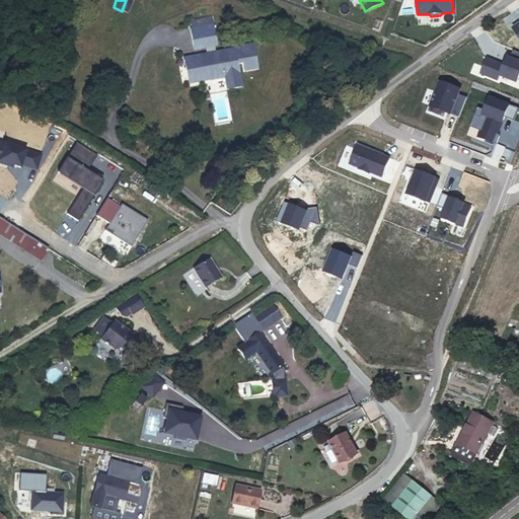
[(210,16),(184,20),(189,44),(214,40),(210,16)]
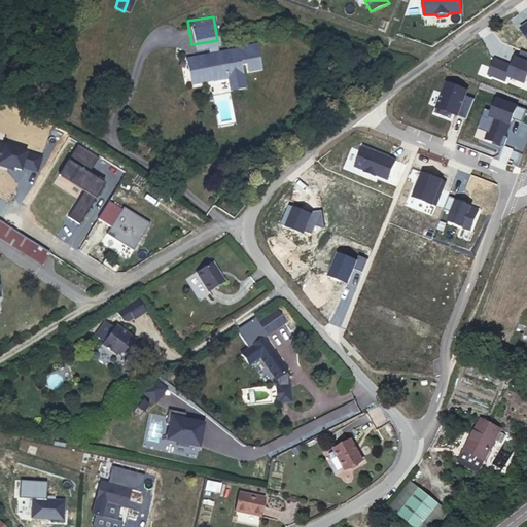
[(254,42),(179,54),(184,85),(259,73),(254,42)]
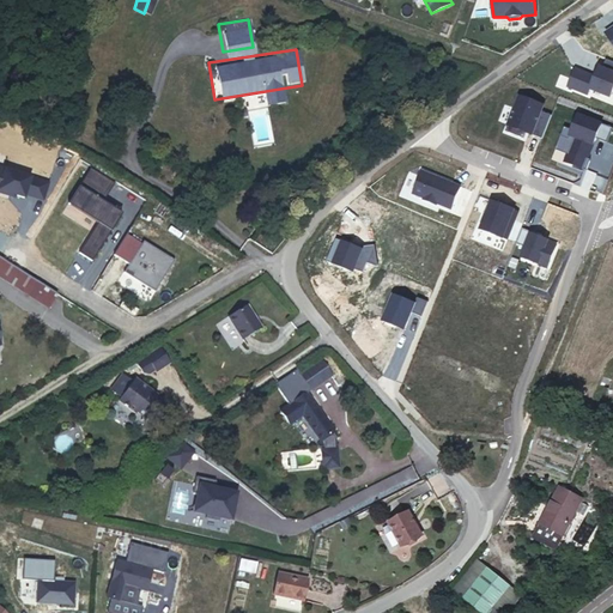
[(612,61),(607,59),(602,68),(601,67),(598,73),(596,73),(595,77),(575,68),(568,86),(589,95),(592,89),(611,97),(612,91),(612,61)]
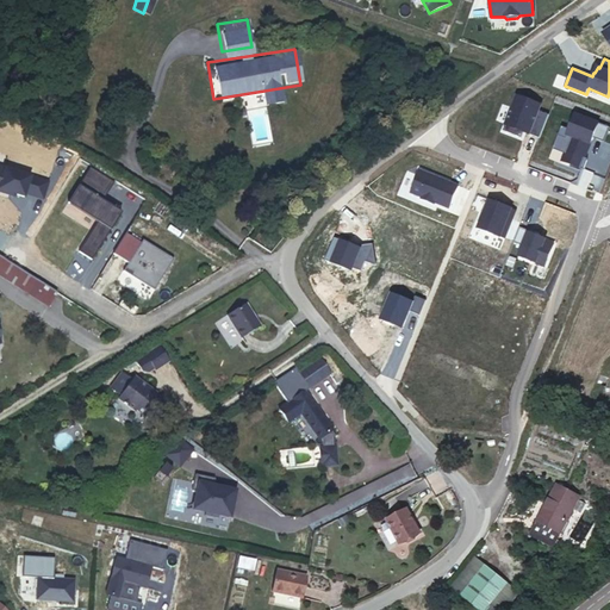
[(529,134),(540,138),(548,114),(539,111),(541,105),(517,95),(503,131),(522,138),(524,132),(526,128),(530,130),(529,134)]
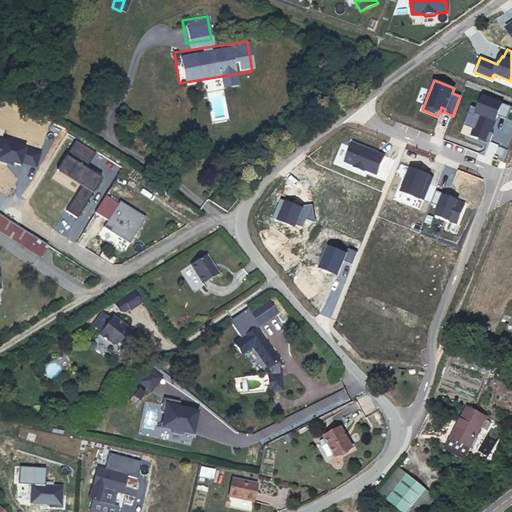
[(471,106),(468,113),(474,116),(475,113),(478,114),(473,128),(470,134),(478,137),(477,139),(486,143),(488,142),(490,143),(493,133),(491,133),(496,121),(494,120),(496,117),(497,118),(498,116),(507,119),(511,107),(483,95),(478,109),(471,106)]
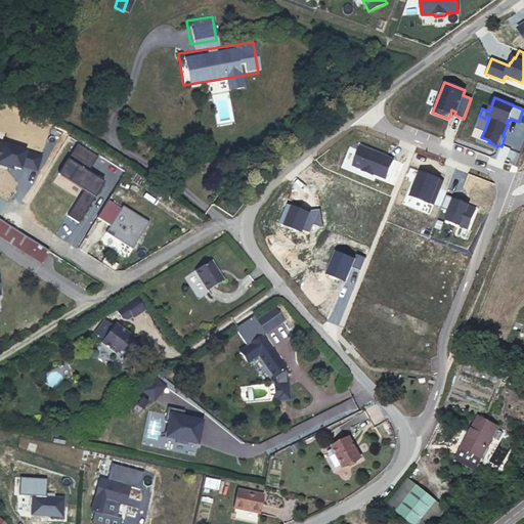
[(479,116),(475,128),(484,131),(489,117),(486,116),(485,119),(479,116)]
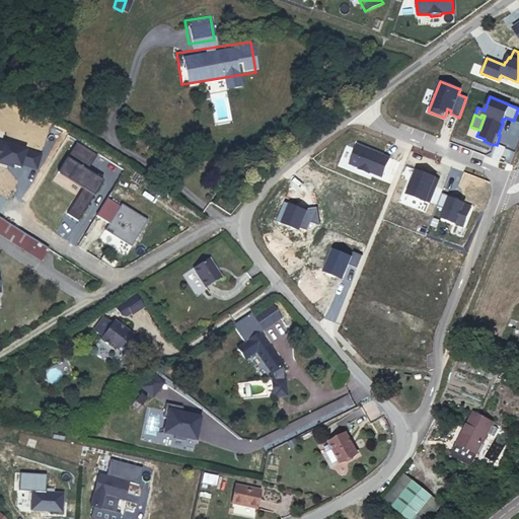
[(0,141),(0,162),(8,165),(8,163),(13,164),(20,167),(21,164),(36,169),(41,154),(0,141)]
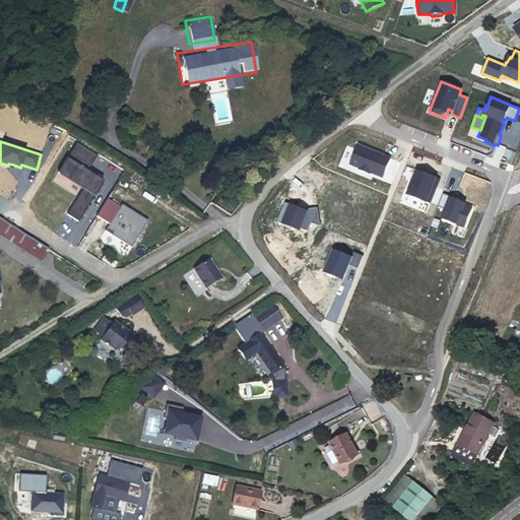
[(68,214),(78,221),(89,202),(88,201),(91,197),(92,198),(103,181),(88,172),(99,155),(76,142),(58,172),(84,188),(68,214)]
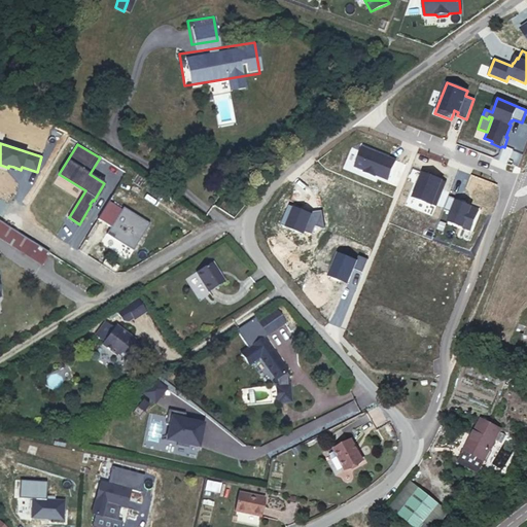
[(388,180),(395,161),(378,153),(377,154),(372,151),(362,147),(355,167),(364,171),(363,172),(375,176),(376,175),(388,180)]
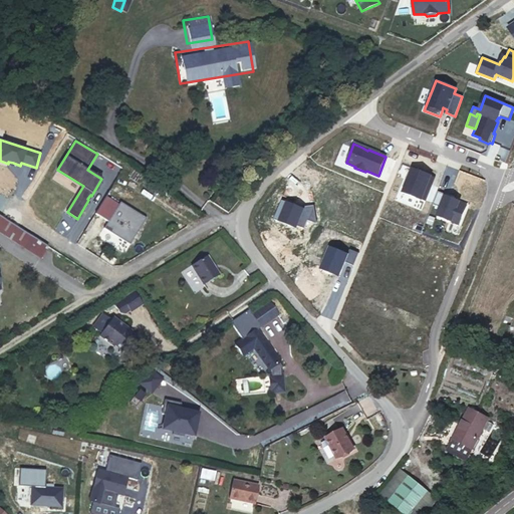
[(425,202),(435,178),(412,169),(403,193),(425,202)]
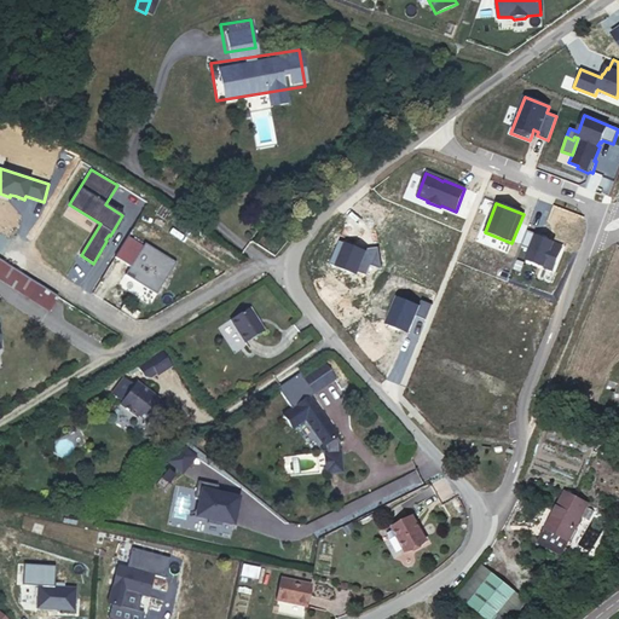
[(562,248),(553,244),(544,242),(544,239),(544,237),(527,231),(521,246),(530,249),(526,260),(553,271),(562,248)]
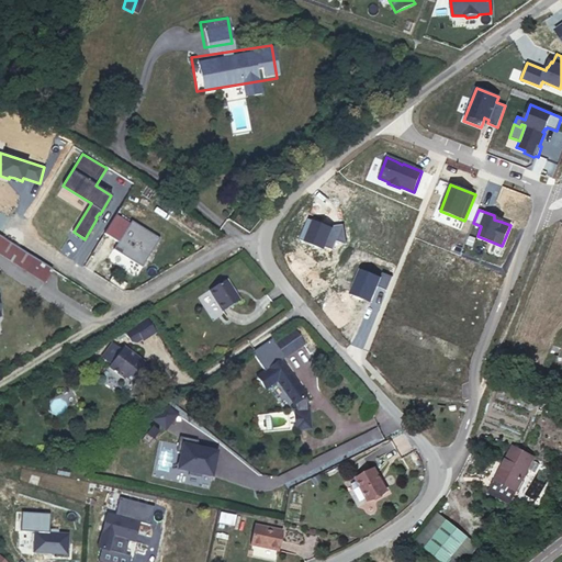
[(130,224),(115,216),(104,234),(119,242),(130,224)]
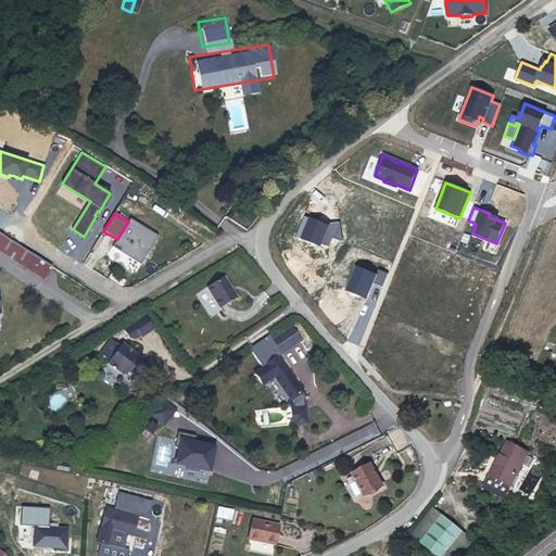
[(117,239),(112,248),(140,265),(159,237),(130,219),(128,222),(117,239)]
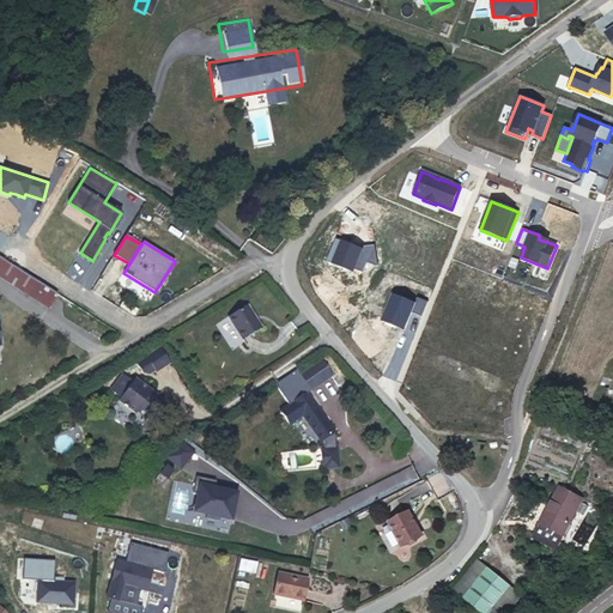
[(0,258),(0,279),(48,309),(58,295),(0,258)]
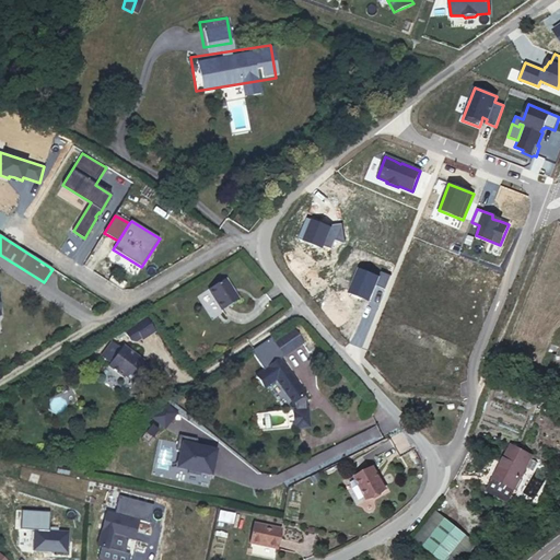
[(240,301),(226,280),(209,290),(221,312),(240,301)]
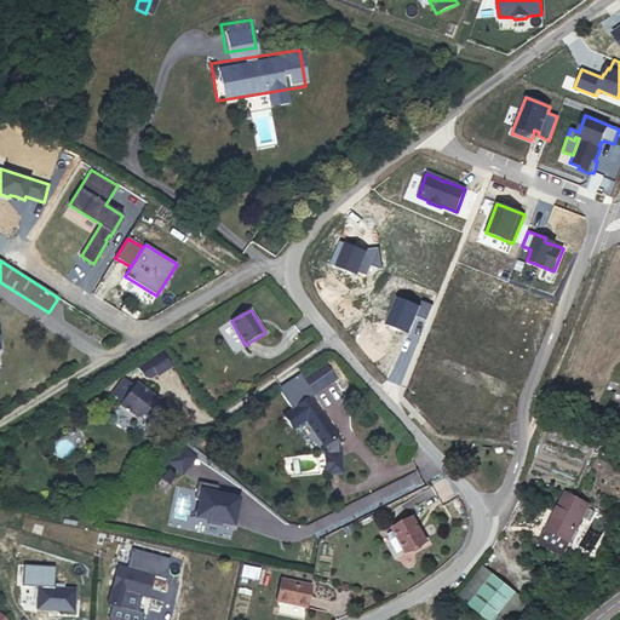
[(162,352),(148,361),(156,374),(158,377),(171,367),(162,352)]
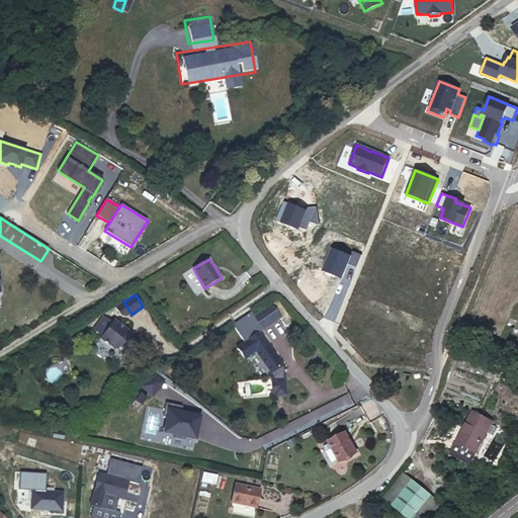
[(131,313),(123,301),(115,308),(120,316),(125,316),(131,313)]
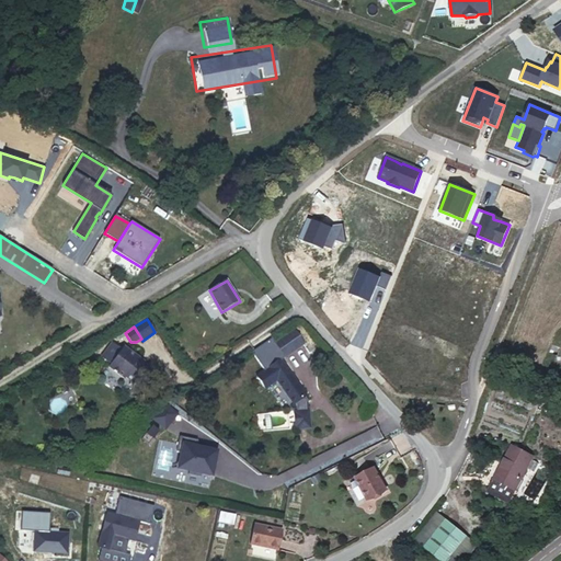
[(299,341),(290,327),(271,339),(281,354),(299,341)]
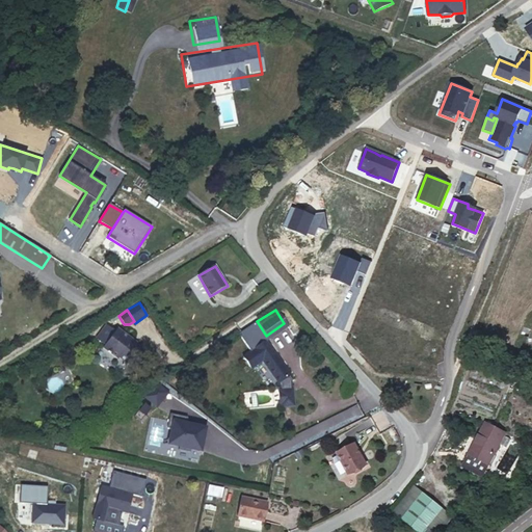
[(97,321),(96,320),(85,333),(87,335),(97,321)]
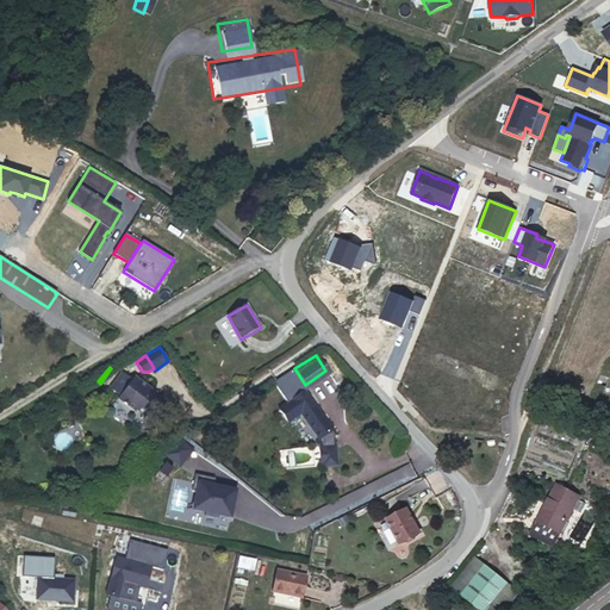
[(119,374),(111,368),(100,384),(109,390),(105,393),(120,405),(123,404),(139,417),(154,399),(137,385),(138,384),(122,372),(119,374)]
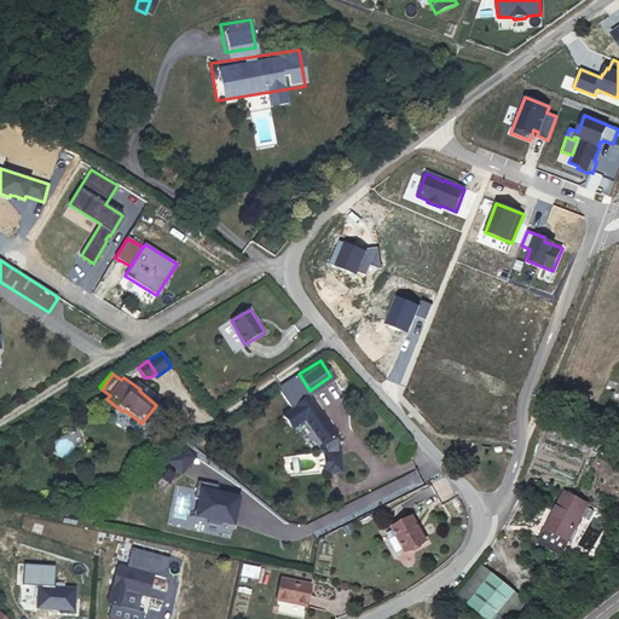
[(305,393),(273,415),(282,427),(296,418),(314,444),(317,443),(330,434),(331,433),(305,393)]
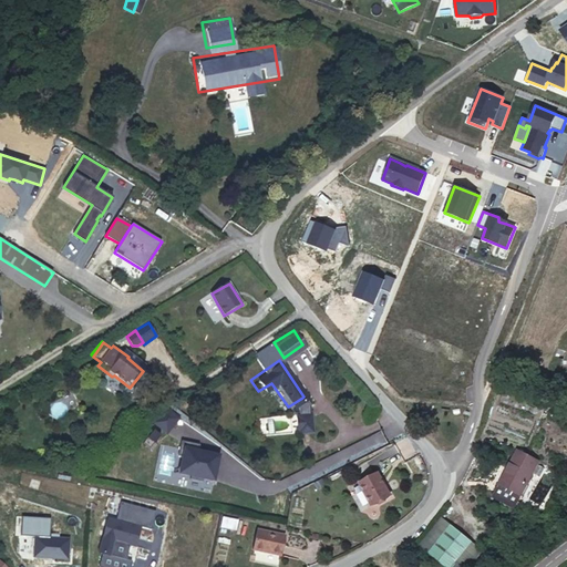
[(302,398),(290,405),(291,408),(291,411),(289,414),(290,430),(295,432),(306,431),(308,428),(306,412),(302,409),(302,403),(306,402),(302,398)]
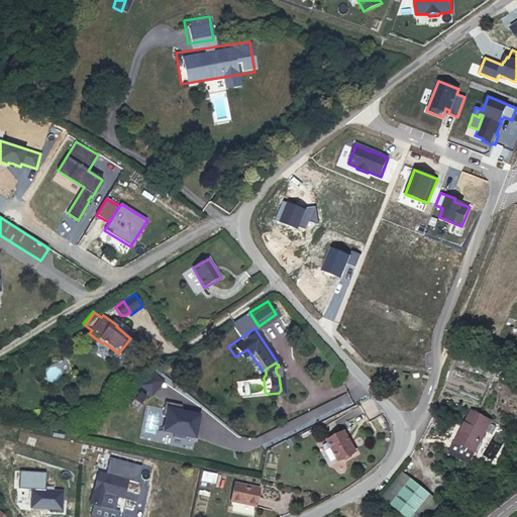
[(140,387),(152,396),(164,383),(151,373),(140,387)]
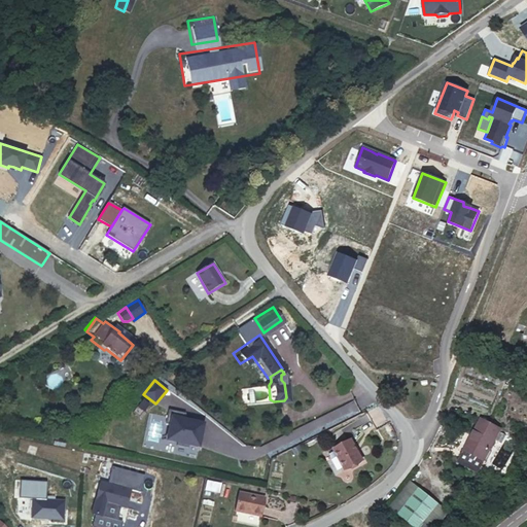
[(184,413),(168,410),(165,424),(169,425),(166,441),(176,443),(175,446),(187,448),(187,445),(198,447),(202,424),(183,420),(184,413)]
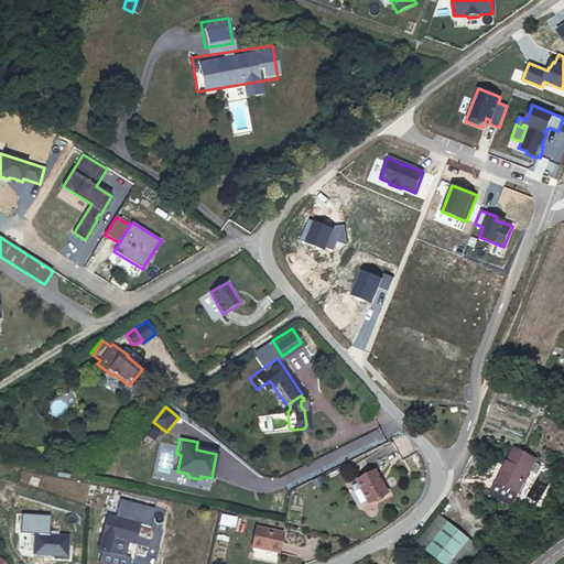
[(506,449),(489,484),(509,492),(527,459),(506,449)]
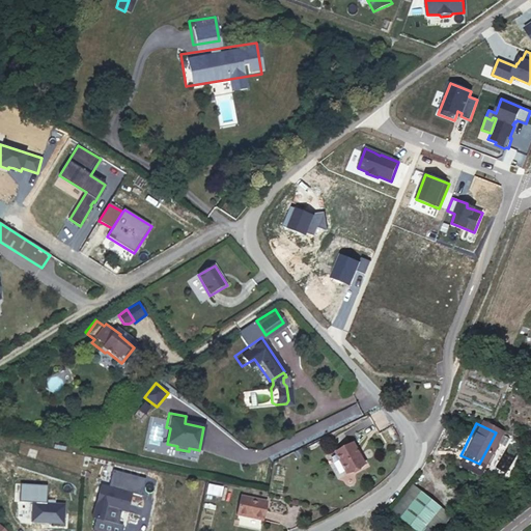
[(354,438),(337,447),(348,469),(365,459),(354,438)]
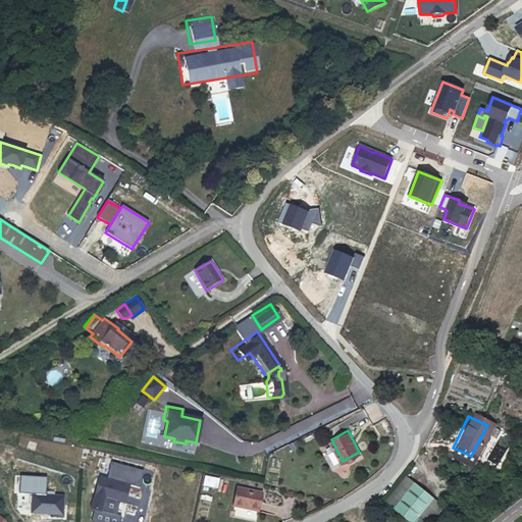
[(107,479),(129,485),(139,488),(144,471),(111,463),(107,479)]
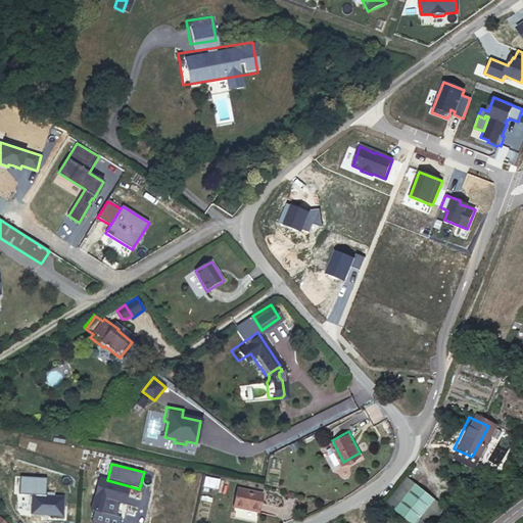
[(219,476),(201,472),(199,482),(217,486),(219,476)]
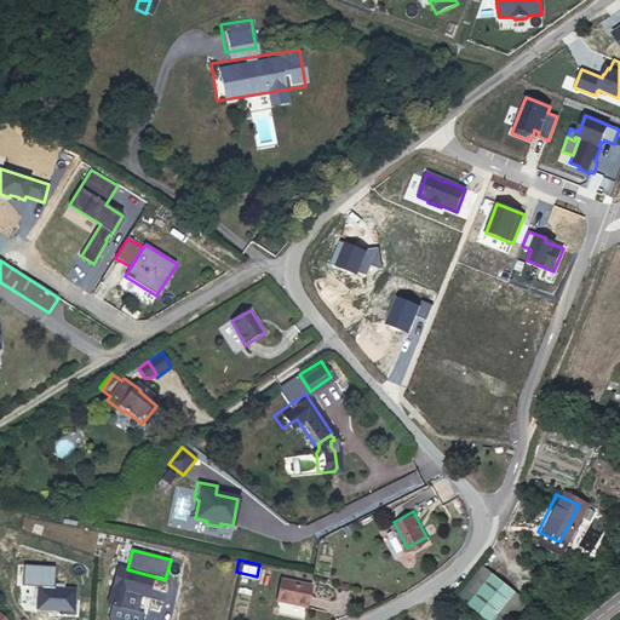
[(148,597),(154,577),(118,567),(108,604),(121,608),(125,591),(148,597)]
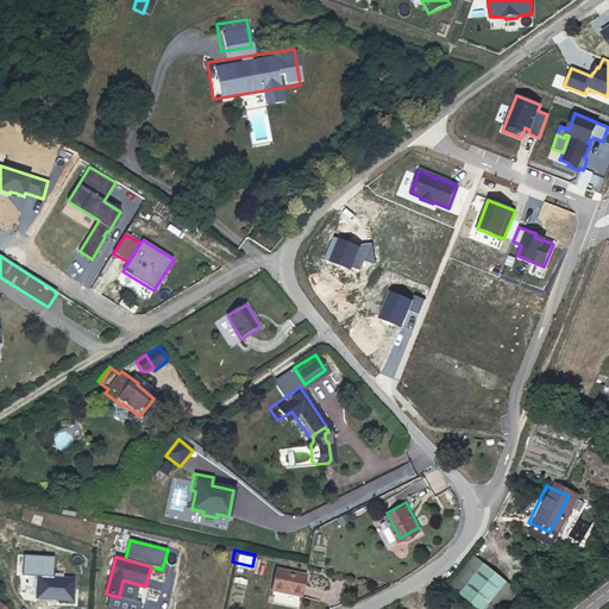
[(501,572),(476,558),(456,591),(481,606),(501,572)]
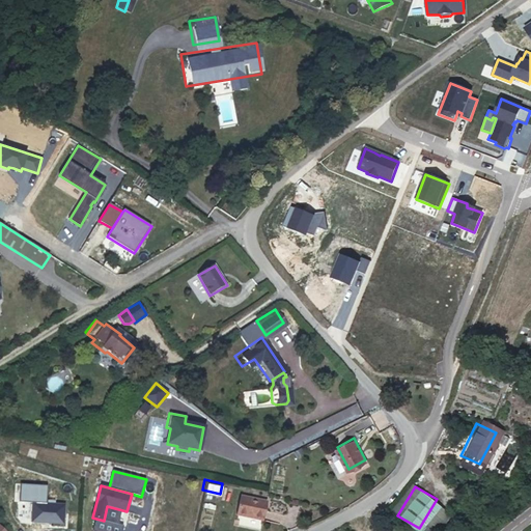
[(260,518),(266,499),(240,493),(234,511),(260,518)]
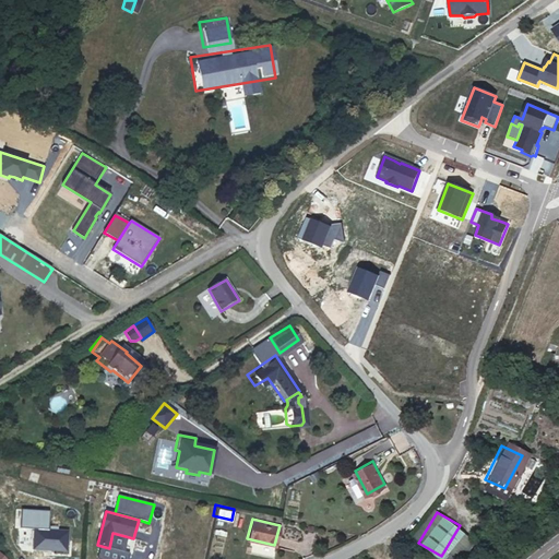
[(32,531),(32,547),(64,547),(64,531),(32,531)]
